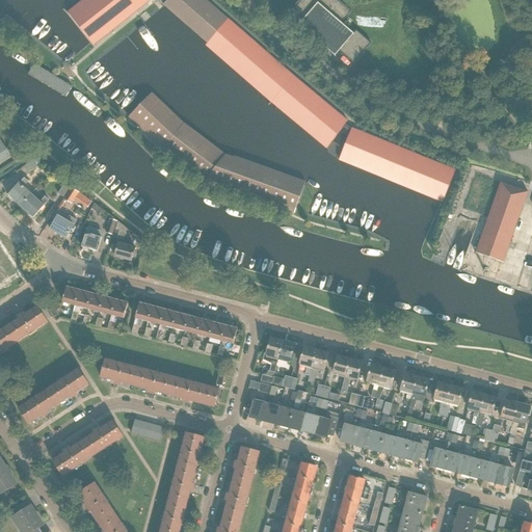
[(107,34),(114,28),(91,0),(82,0),(81,1),(107,34)]
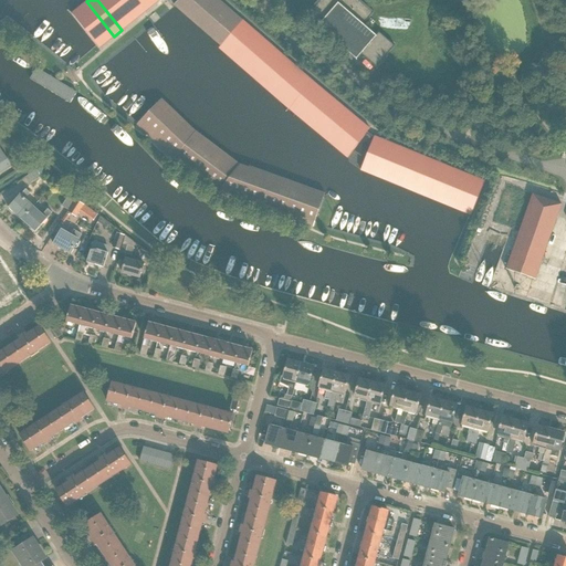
[(97,0),(122,30),(129,24),(109,0),(97,0)]
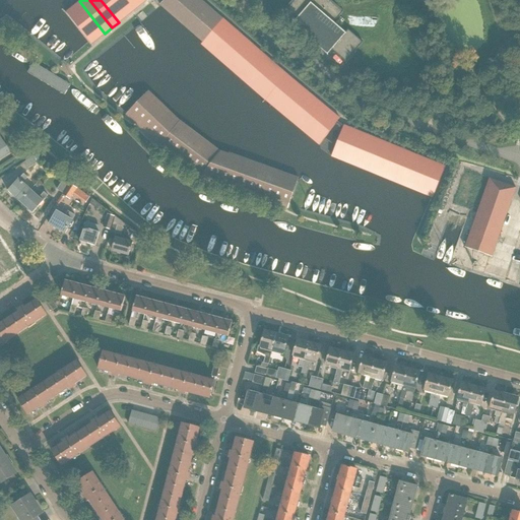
[(101,0),(119,22),(126,17),(112,0),(101,0)]
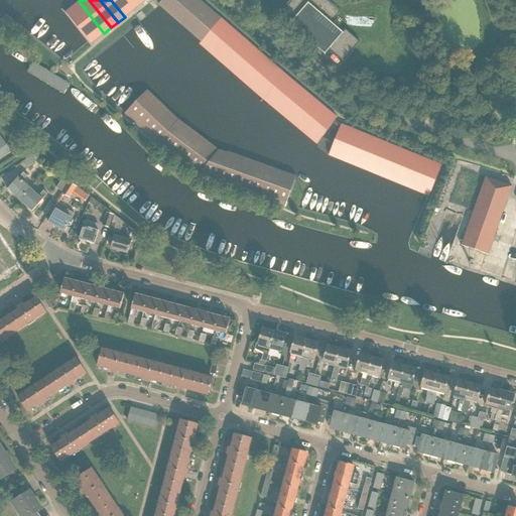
[(111,0),(125,17),(131,11),(122,0),(111,0)]
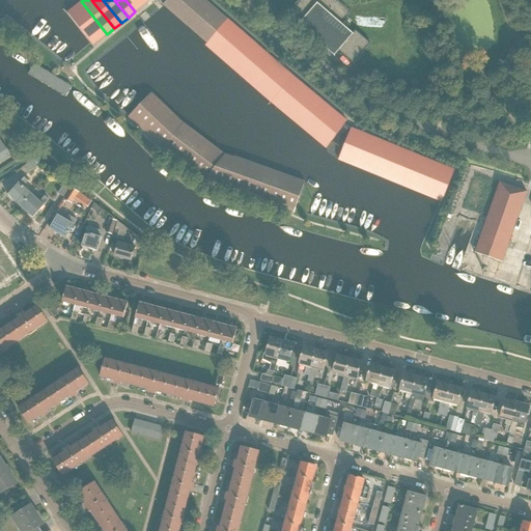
[(126,0),(135,11),(142,6),(137,0),(126,0)]
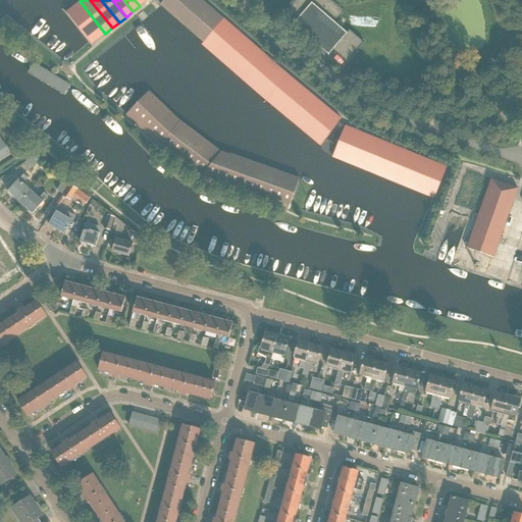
[(171,9),(179,0),(170,0),(166,5),(171,9)]
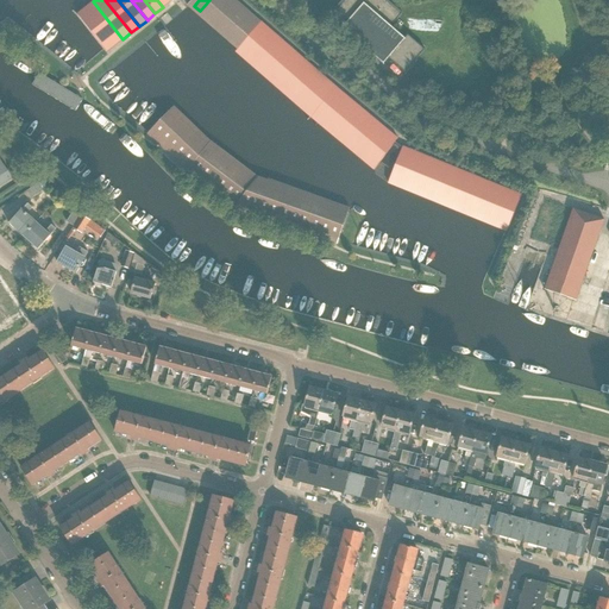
[(206,17),(220,0),(209,0),(200,11),(206,17)]
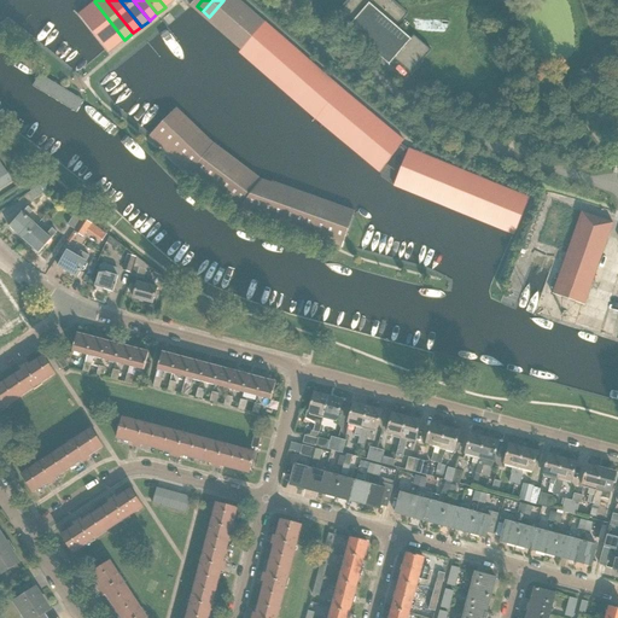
[(215,22),(233,0),(223,0),(209,17),(215,22)]
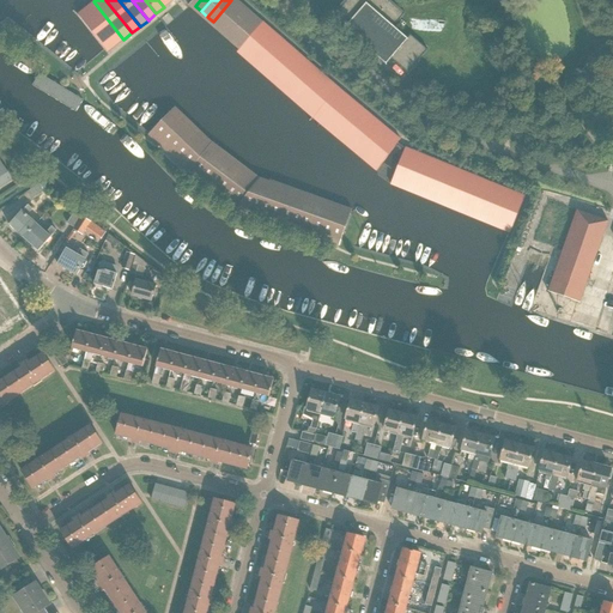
[(219,26),(241,2),(237,0),(231,0),(213,22),(219,26)]
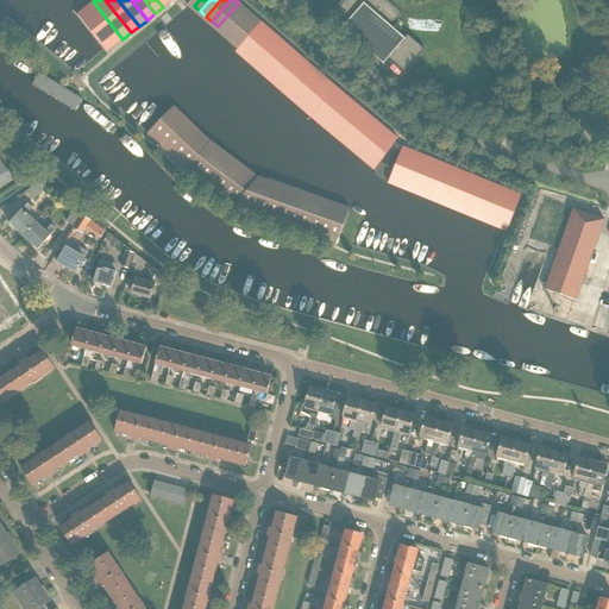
[(352,0),(352,1),(350,0),(343,0),(334,11),(347,23),(341,29),(383,66),(389,58),(405,73),(425,50),(408,36),(405,39),(390,27),(402,13),(387,0),(352,0)]
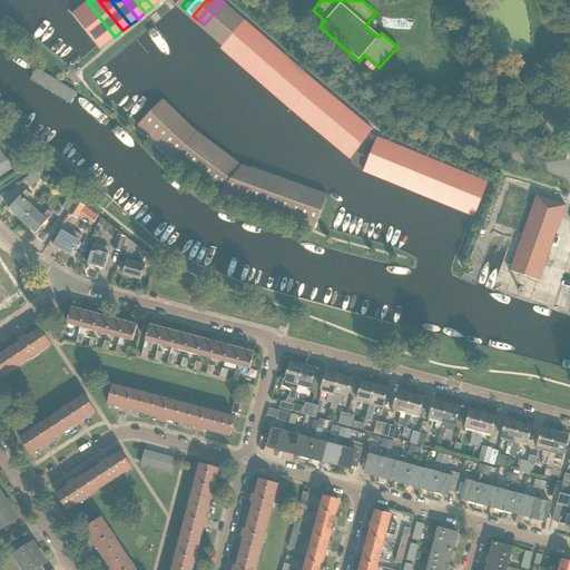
[(107,42),(115,37),(87,1),(80,7),(107,42)]
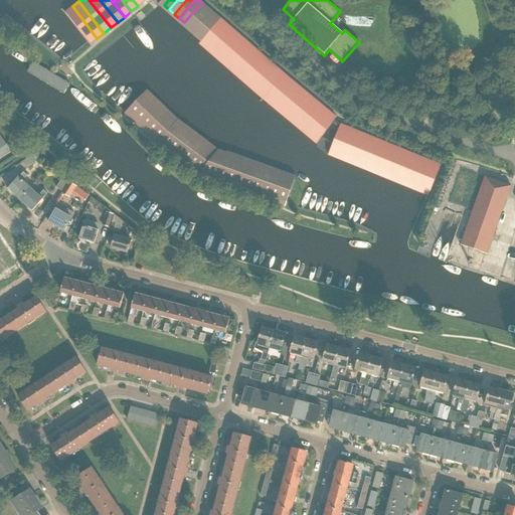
[(189,27),(207,6),(202,2),(184,22),(189,27)]
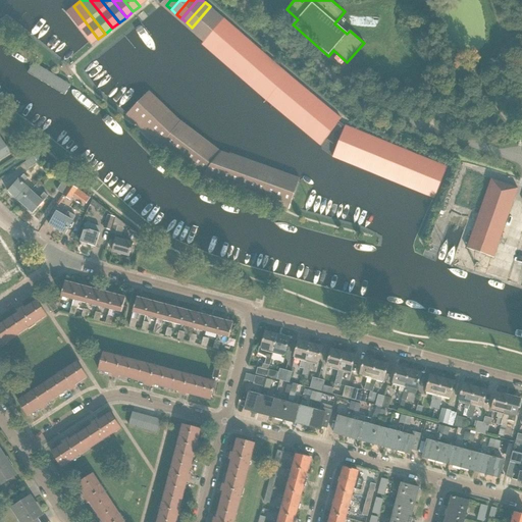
[(92,44),(98,39),(73,6),(66,12),(89,42),(92,44)]
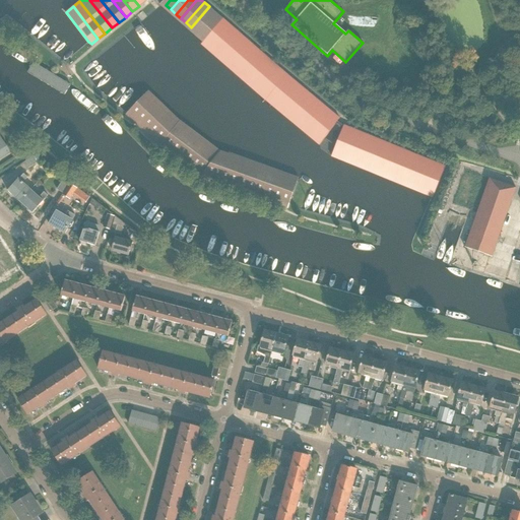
[(196,31),(214,11),(209,6),(191,27),(196,31)]
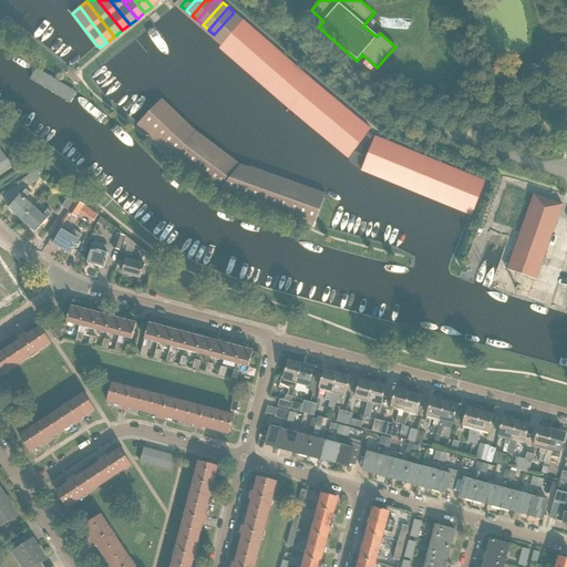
[(219,39),(239,17),(234,12),(214,34),(219,39)]
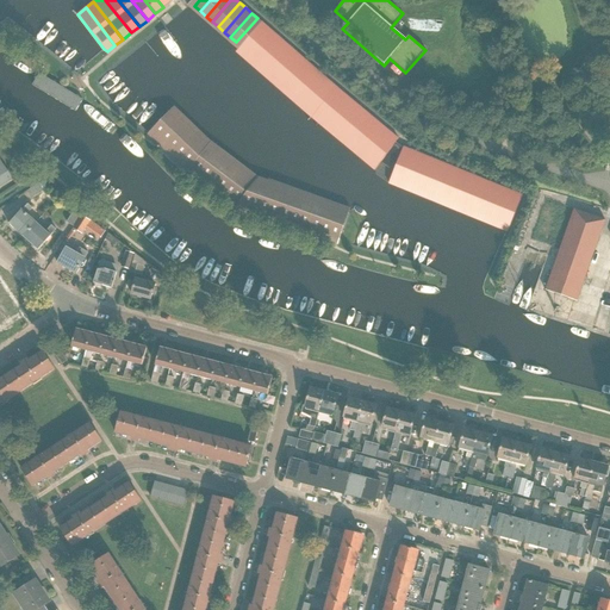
[(246,43),(263,23),(257,18),(236,42),(242,47),(246,43)]
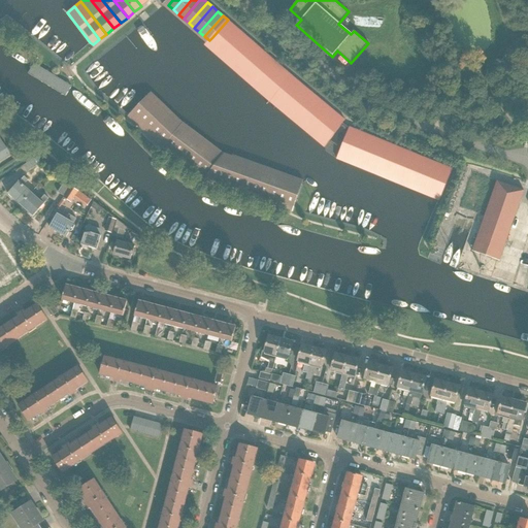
[(218,42),(233,24),(228,20),(212,37),(218,42)]
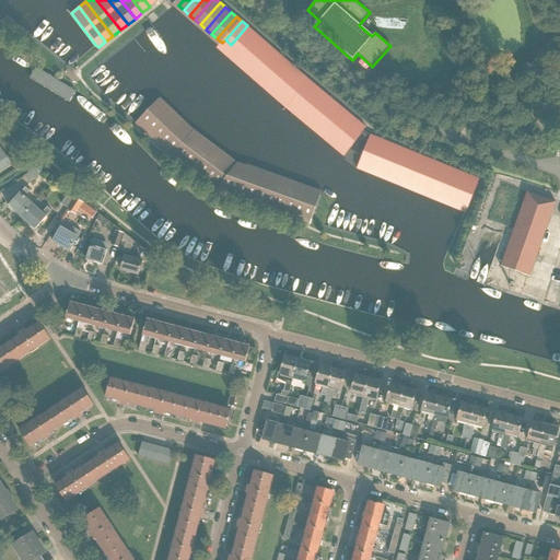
[(236,49),(253,31),(247,25),(231,45),(236,49)]
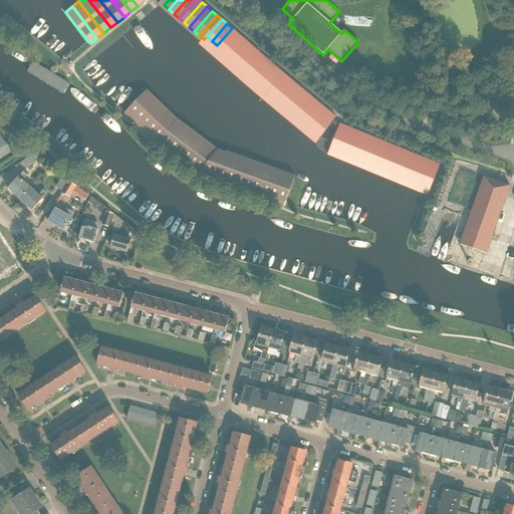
[(222,49),(237,32),(232,28),(217,45),(222,49)]
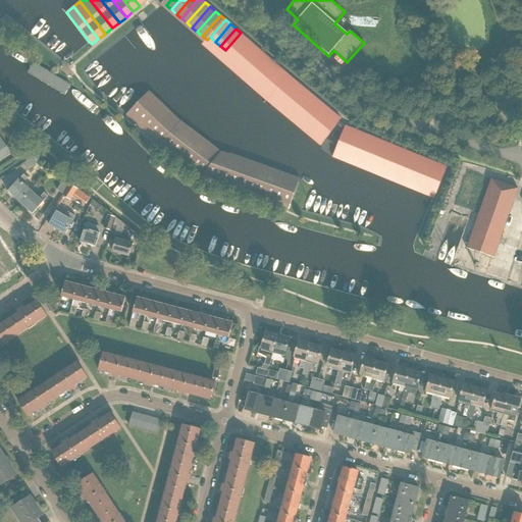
[(230,55),(246,37),(241,33),(225,50),(230,55)]
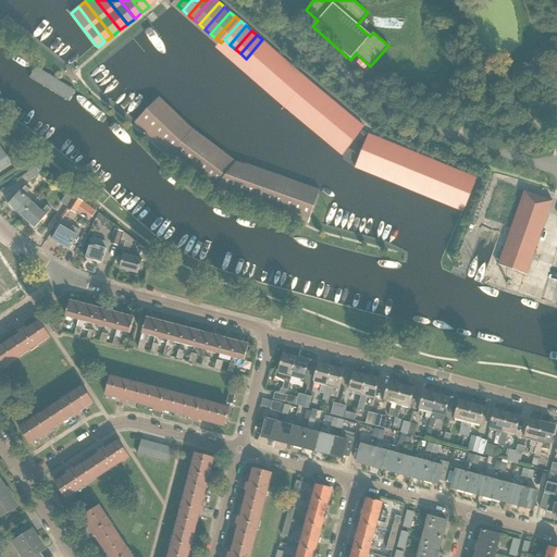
[(251,63),(268,45),(262,39),(246,59),(251,63)]
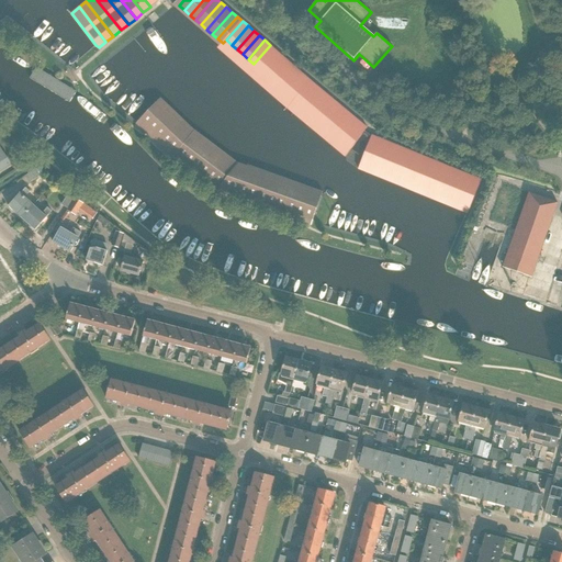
[(259,68),(276,49),(270,45),(254,64),(259,68)]
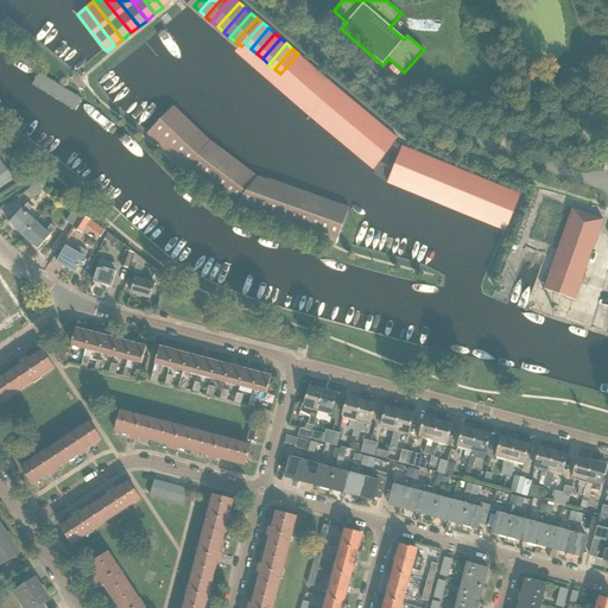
[(286,80),(304,58),(298,54),(280,74),(286,80)]
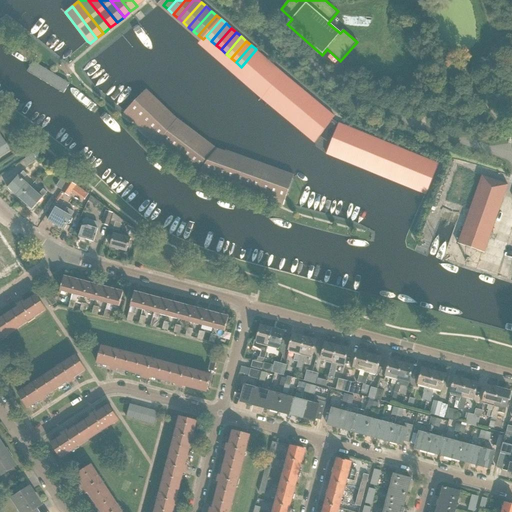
[(246,71),(261,54),(256,49),(241,67),(246,71)]
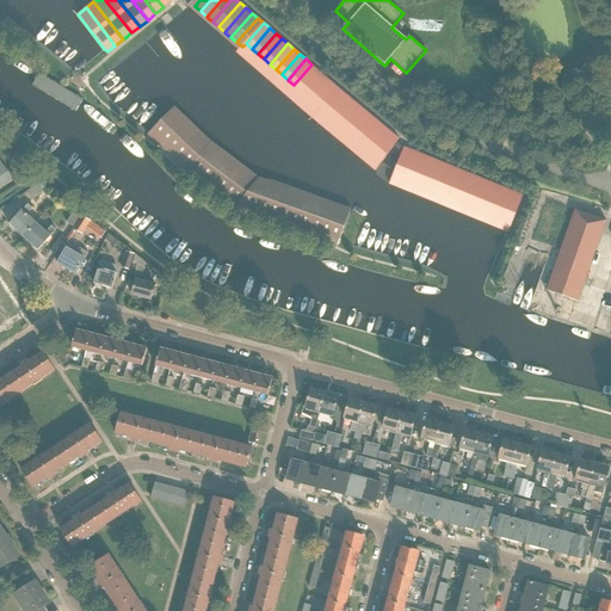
[(303,86),(318,69),(312,65),(294,85),(295,86),(298,82),(303,86)]
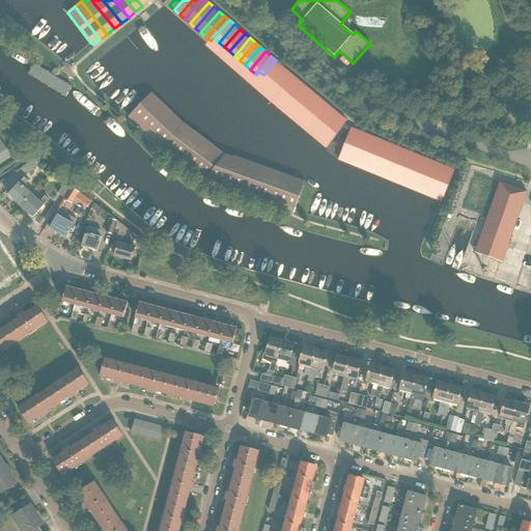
[(269,79),(281,64),(276,60),(263,75),(269,79)]
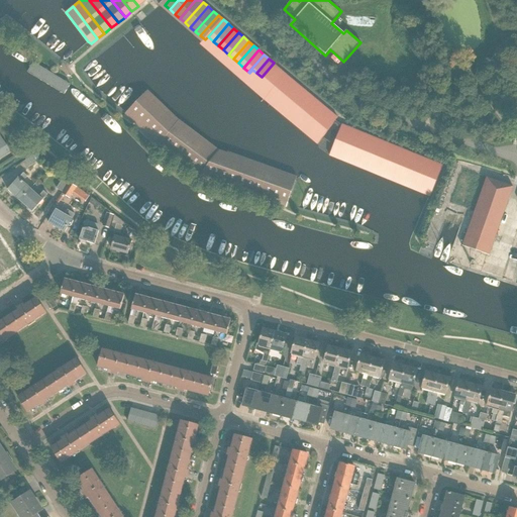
[(43,66),(33,60),(33,61),(32,62),(25,73),(64,96),(71,84),(72,83),(68,80),(46,67),(43,66)]
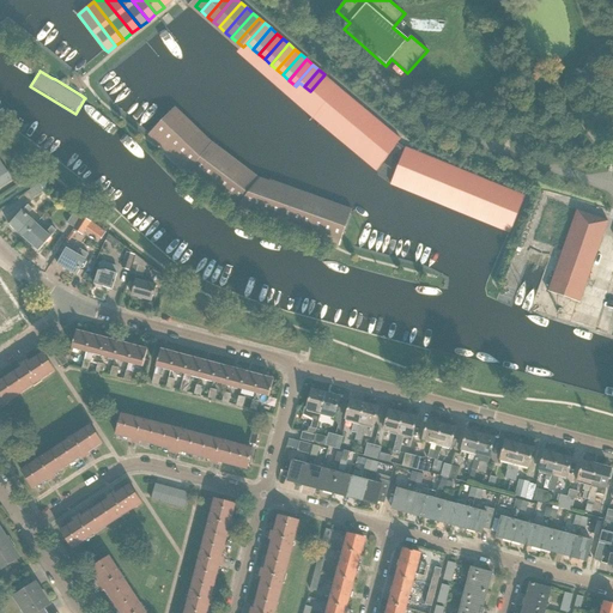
[(316,97),(331,79),(325,74),(310,91),(316,97)]
